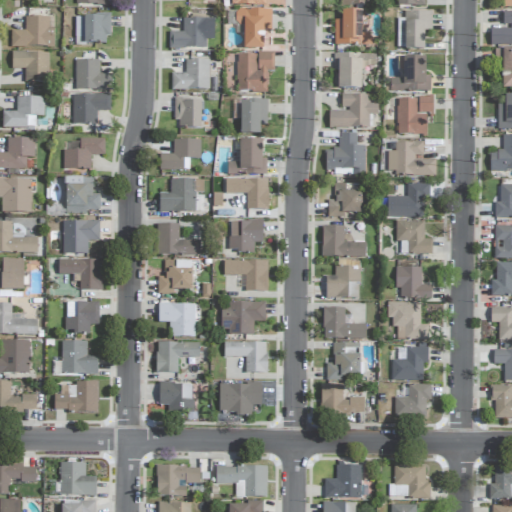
[(271,10),(235,11),(236,26),(243,26),(244,50),(264,50),(263,31),(271,31),(271,10)]
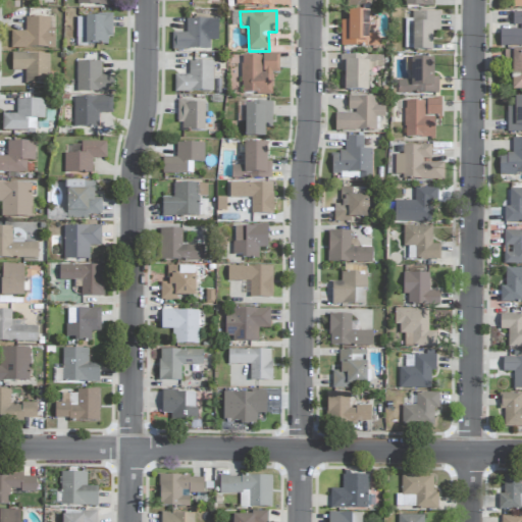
[(341,46),(378,47),(378,35),(368,35),(369,12),(348,11),(348,21),(341,20),(341,46)]
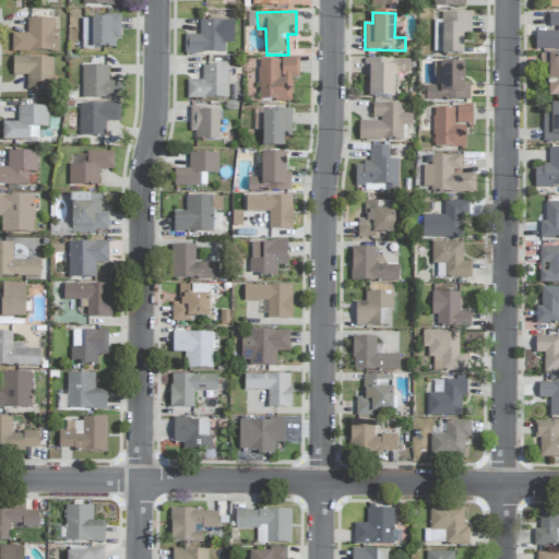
[(472,14),(440,13),(440,47),(433,47),(433,54),(462,55),(463,34),(471,34),(472,14)]
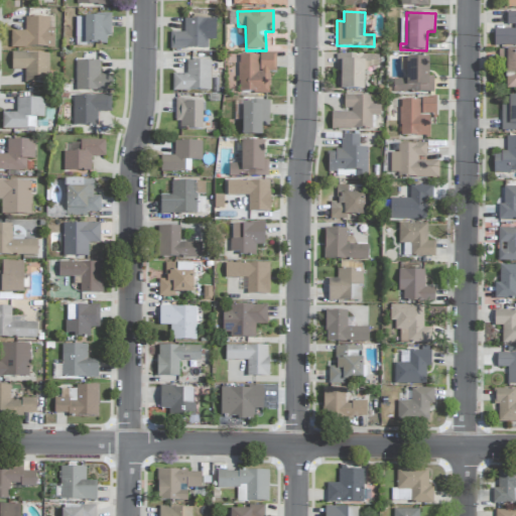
[(494,28),(494,45),(515,45),(515,12),(507,12),(506,28),(494,28)]
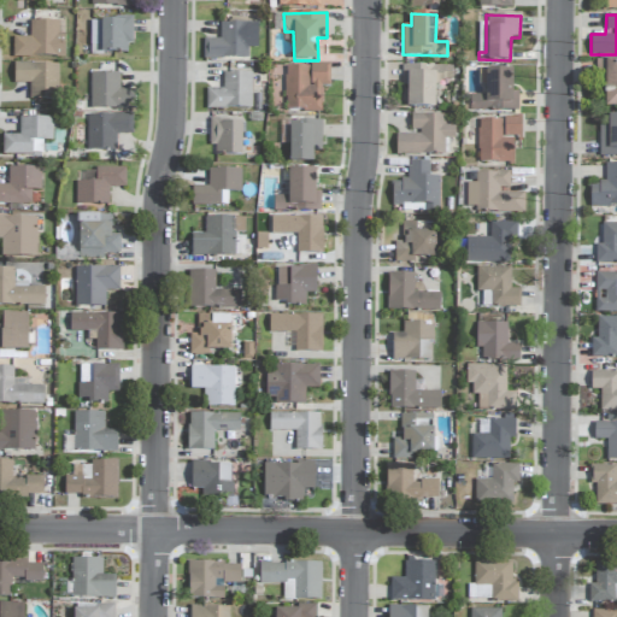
[(90,21),(90,54),(131,53),(131,19),(90,21)]
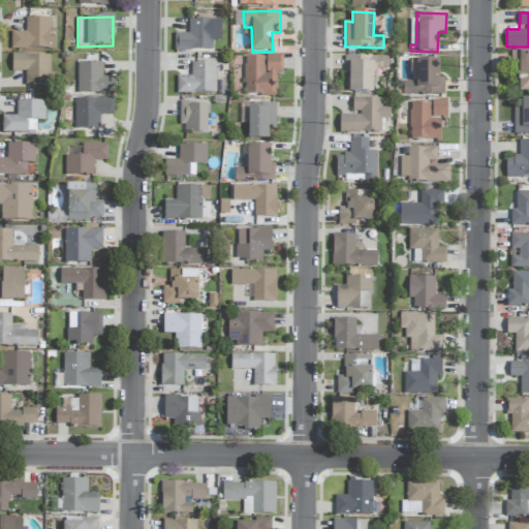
[(56,19),(26,19),(26,32),(10,31),(10,49),(55,50),(56,19)]
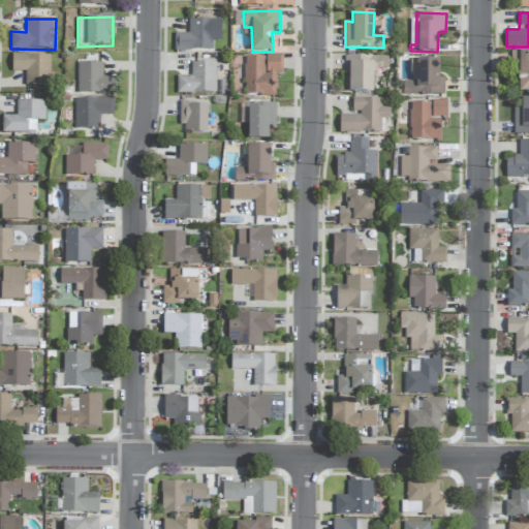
[(175,51),(213,50),(213,41),(221,41),(221,20),(188,21),(189,33),(175,33),(175,51)]
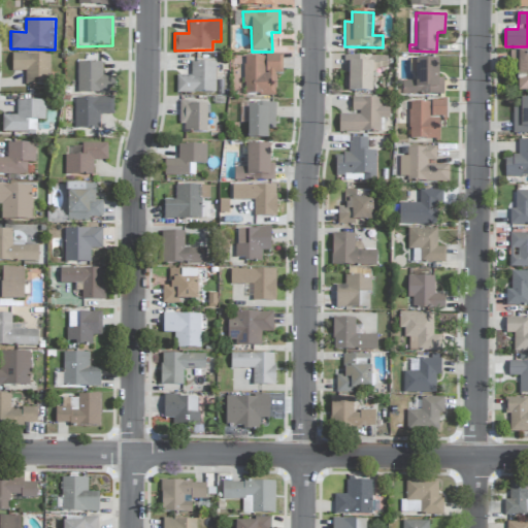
[(527,51),(510,51),(509,67),(517,68),(516,92),(527,92),(527,51)]
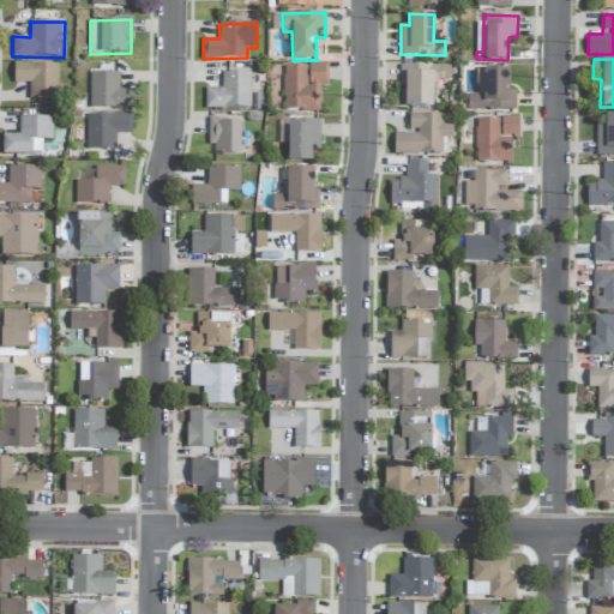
[(58,64),(13,64),(13,83),(29,83),(29,100),(58,100),(58,64)]
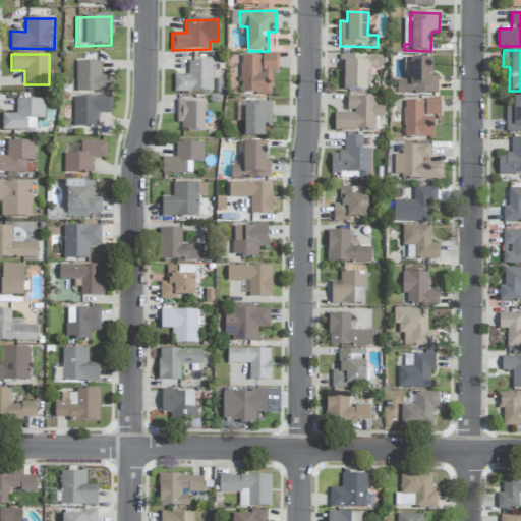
[(279,54),(262,54),(262,56),(240,56),(240,94),(272,94),(272,72),(279,72),(279,54)]
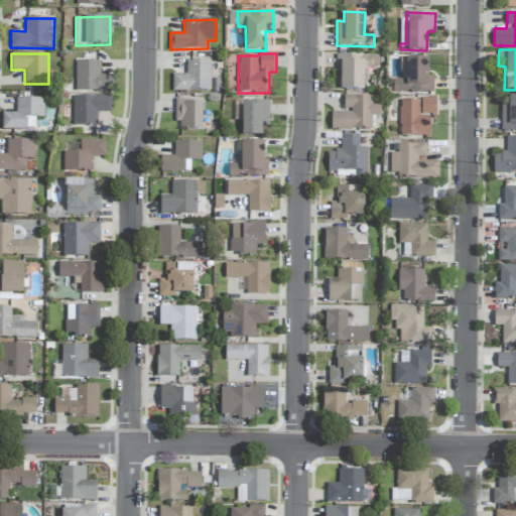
[(363,91),(364,56),(340,55),(339,90),(363,91)]
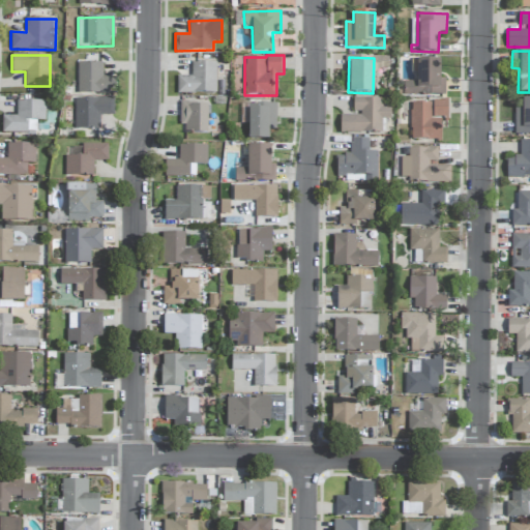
[(440,60),(417,60),(417,81),(403,81),(403,95),(445,95),(445,79),(440,79),(440,60)]
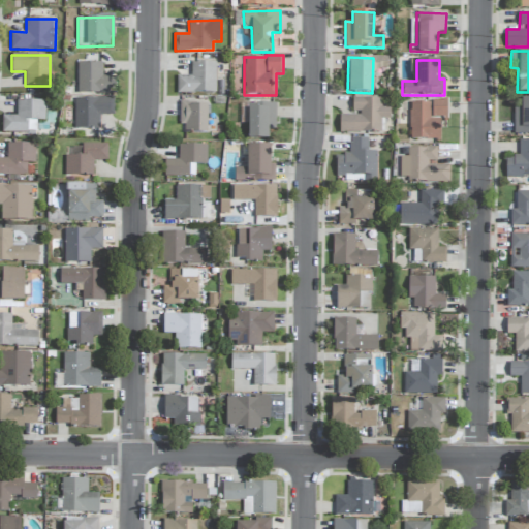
[(216,62),(191,62),(191,76),(177,76),(177,94),(216,93),(216,62)]
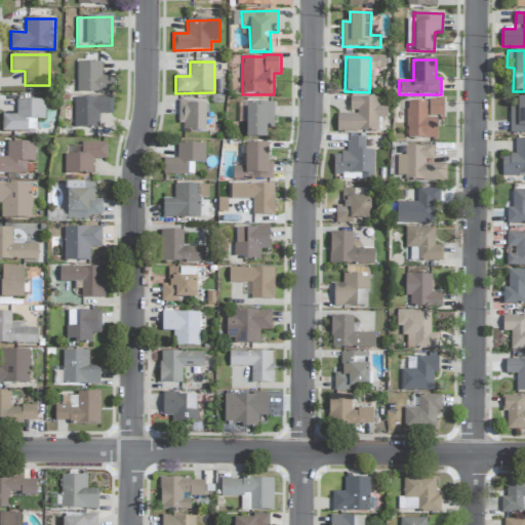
[(102,63),(77,63),(76,92),(114,93),(115,77),(101,76),(102,63)]
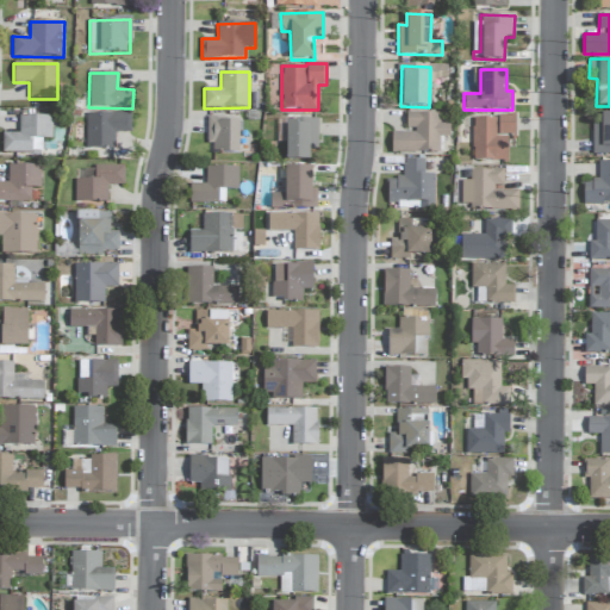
[(87,113),(87,149),(114,149),(114,134),(131,132),(131,113),(87,113)]
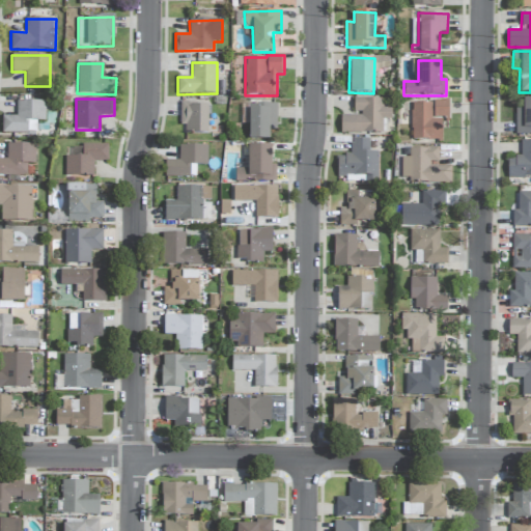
[(340,133),(382,134),(382,119),(391,119),(391,108),(383,108),(383,99),(353,99),(353,114),(341,114),(340,133)]
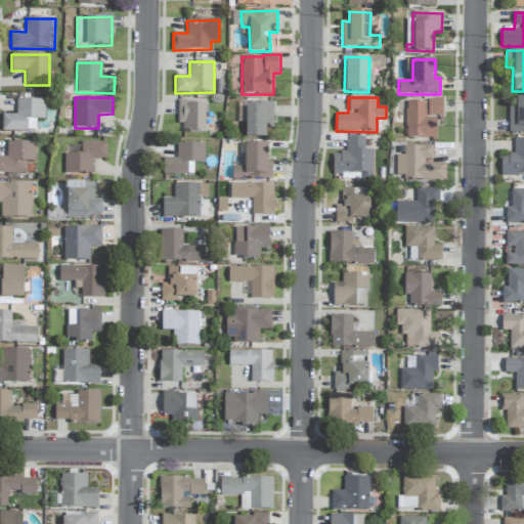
[(523,97),(514,98),(515,107),(509,108),(509,133),(523,133),(523,97)]
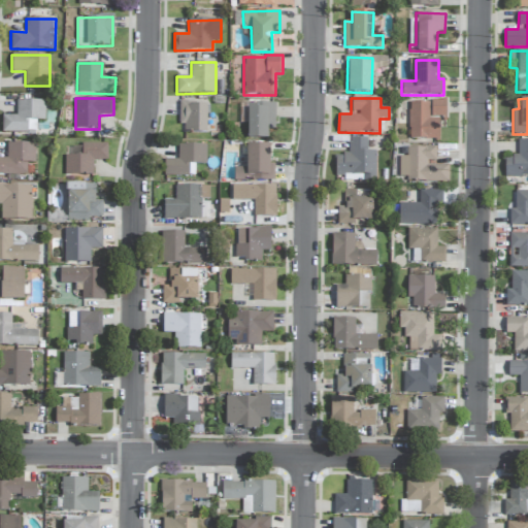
[(44,101),(17,101),(17,116),(2,116),(2,132),(36,132),(36,121),(44,121),(44,101)]
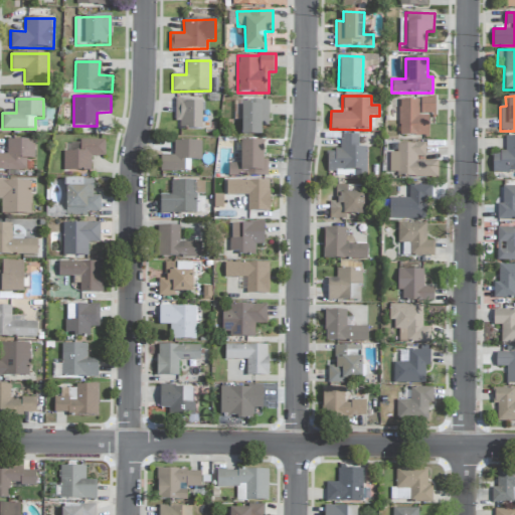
[(399,99),(398,136),(427,136),(427,119),(435,119),(436,100),(399,99)]
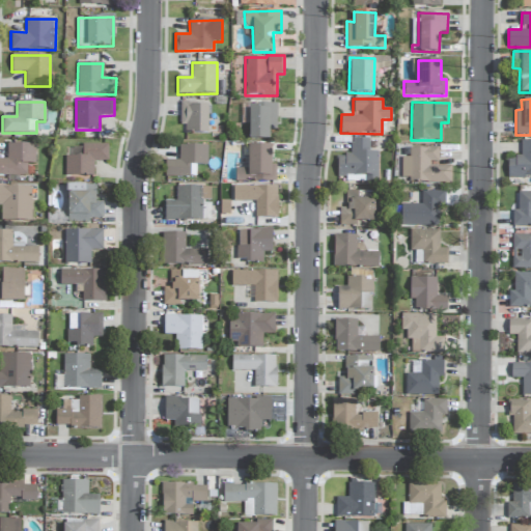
[(180,126),(186,126),(186,134),(207,134),(208,105),(180,104),(180,126)]
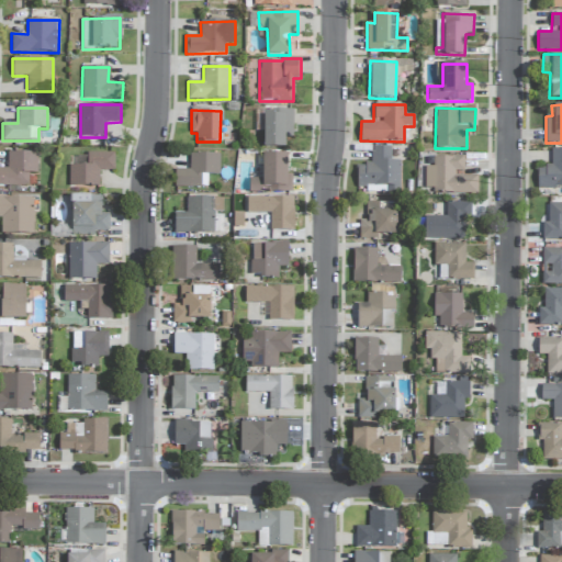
[(293,110),(263,110),(263,148),(285,148),(285,137),(293,137),(293,110)]
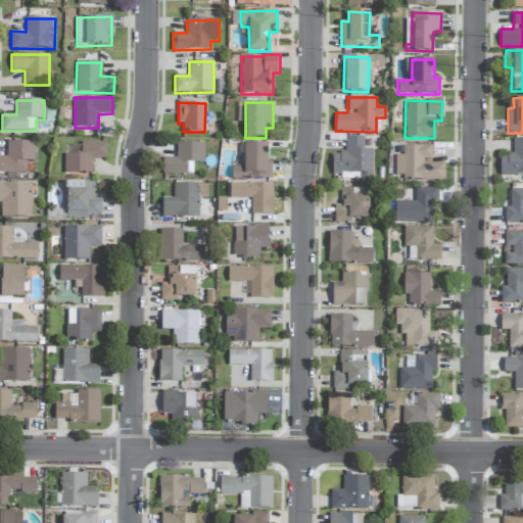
[(341,180),(373,180),(373,150),(364,150),(364,137),(347,137),(347,154),(332,154),(331,175),(341,175),(341,180)]
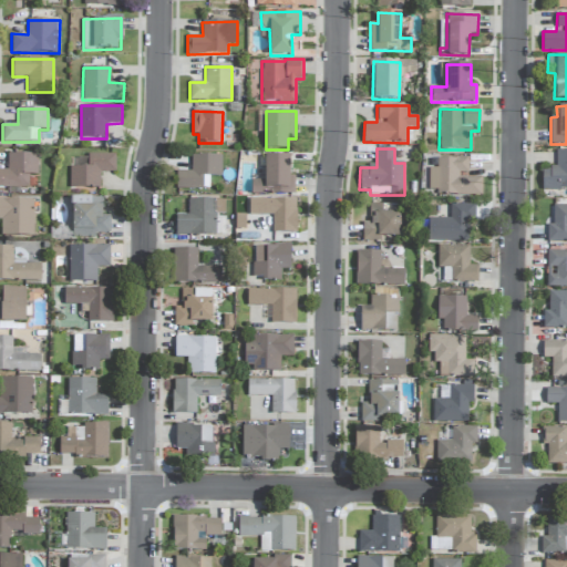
[(566,151),(556,151),(556,169),(540,169),(540,191),(566,189),(566,151)]
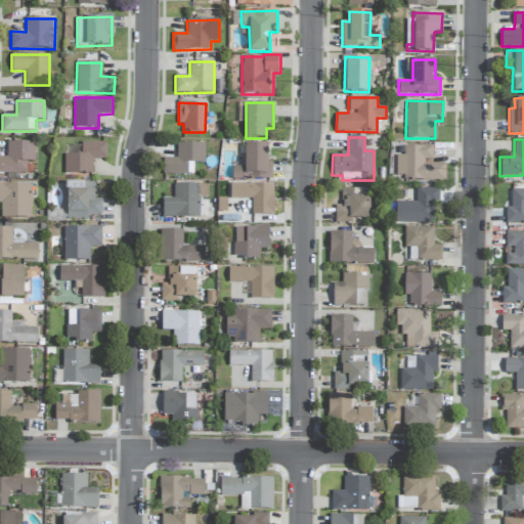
[(34,142),(6,142),(6,158),(0,158),(0,174),(27,173),(27,162),(35,162),(34,142)]
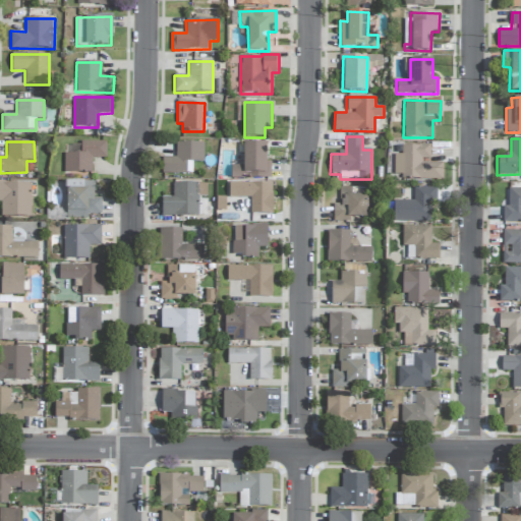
[(106,142),(80,142),(80,154),(64,154),(63,173),(92,173),(92,158),(106,158),(106,142)]
